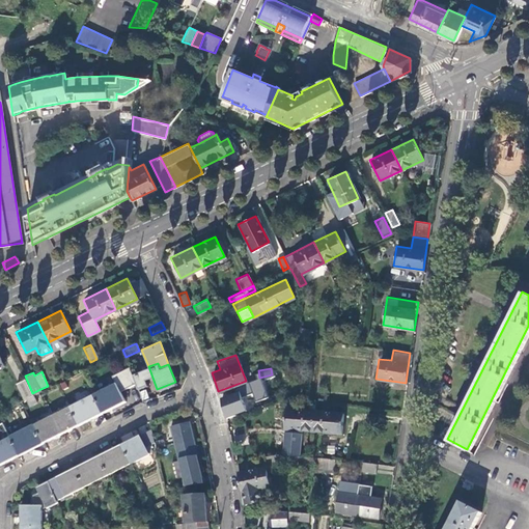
[(32,393),(24,378),(16,382),(23,398),(32,393)]
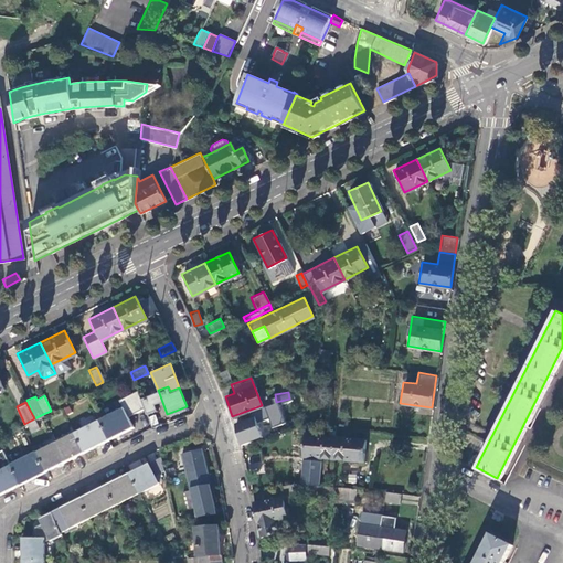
[(123,406),(97,418),(107,438),(131,426),(123,406)]
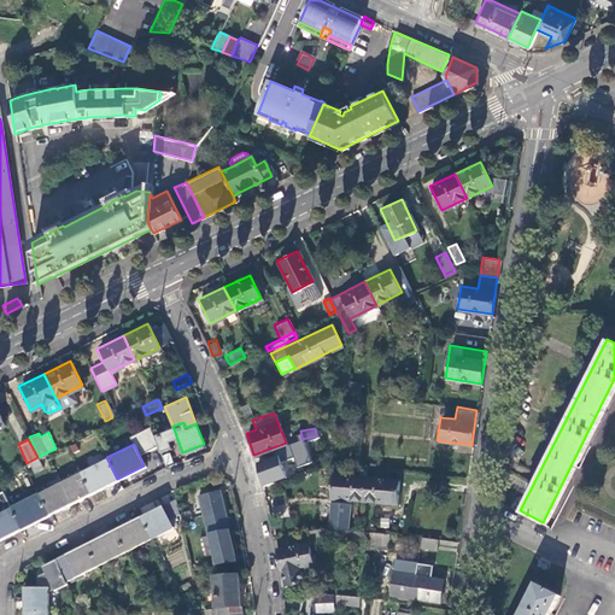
[(163,463),(171,460),(168,450),(159,452),(163,463)]
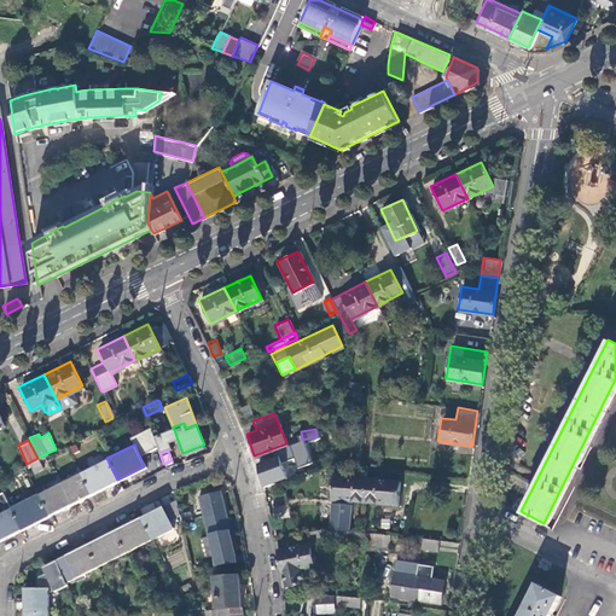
[(117,480),(106,458),(80,471),(91,493),(117,480)]
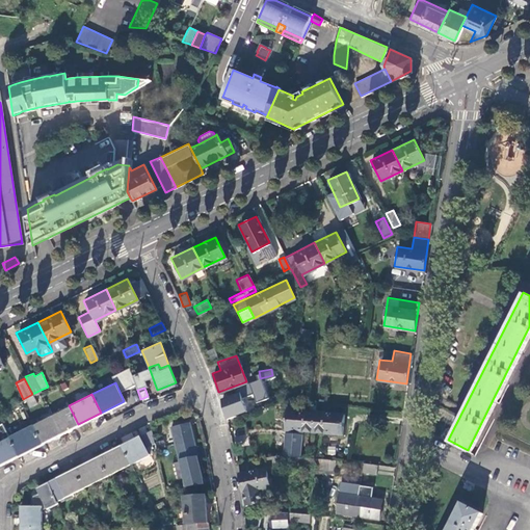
[(78,424),(69,405),(50,415),(59,433),(78,424)]
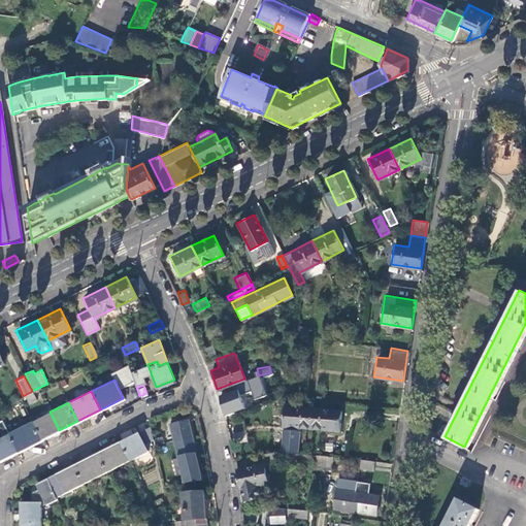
[(309,427),(311,407),(305,406),(283,405),(282,425),(309,427)]
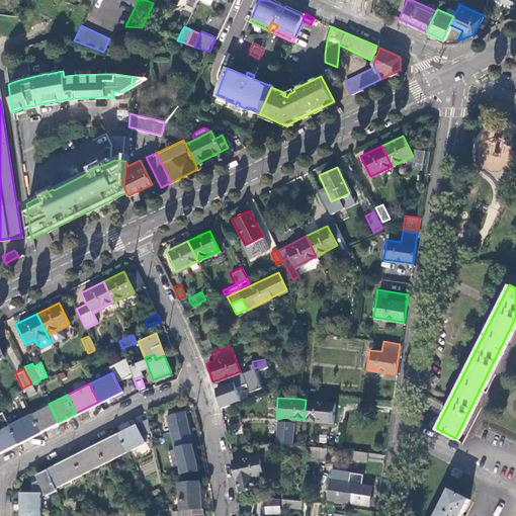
[(334,402),(306,400),(304,419),(333,422),(334,402)]
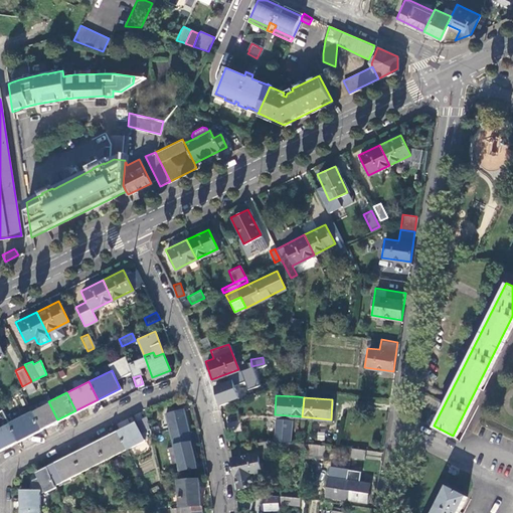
[(57,419),(48,401),(30,410),(39,429),(57,419)]
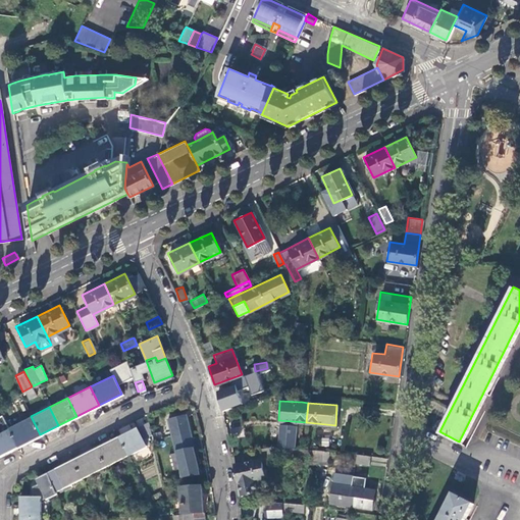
[(1,413),(0,413),(0,454),(17,446),(8,427),(1,413)]
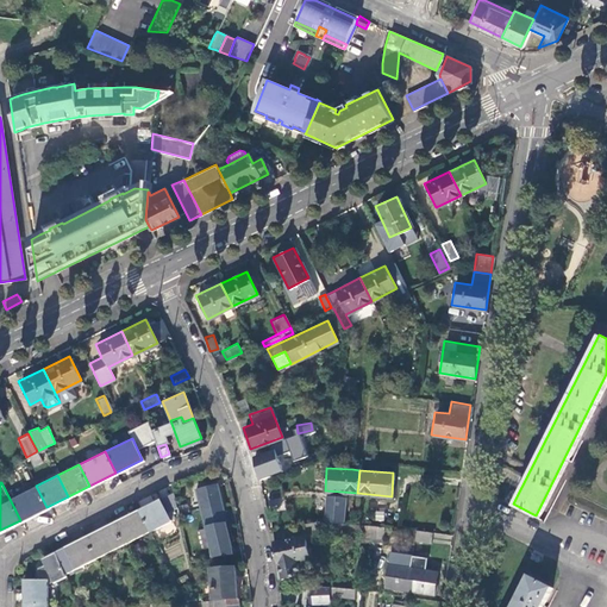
[(212,511),(223,508),(216,482),(202,486),(202,482),(196,483),(198,487),(194,487),(200,509),(211,507),(212,511)]
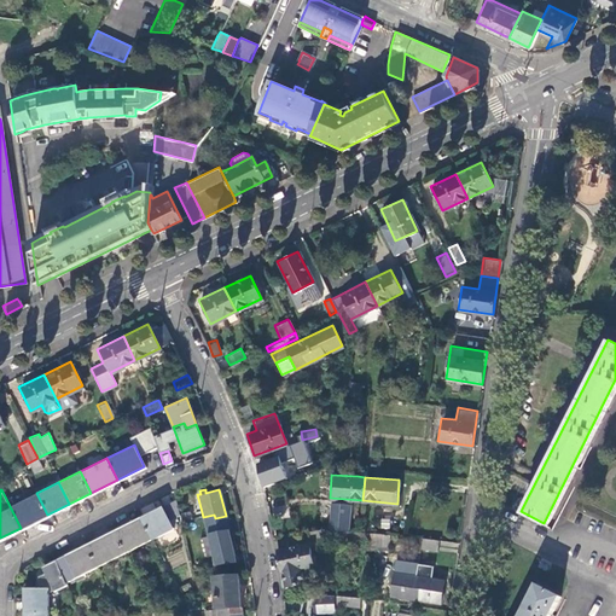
[(47,515),(36,493),(10,506),(21,528),(47,515)]
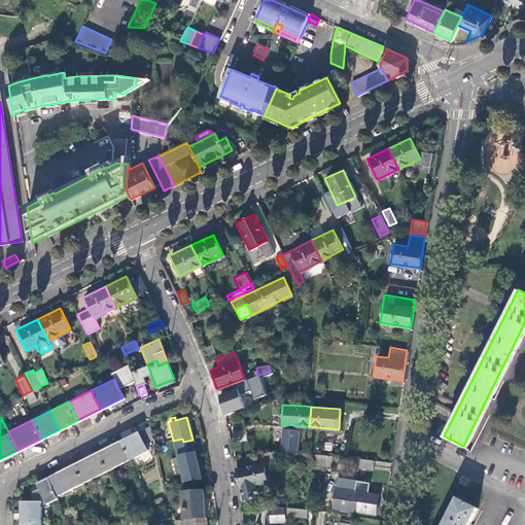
[(149,424),(138,430),(144,442),(152,438),(149,424)]
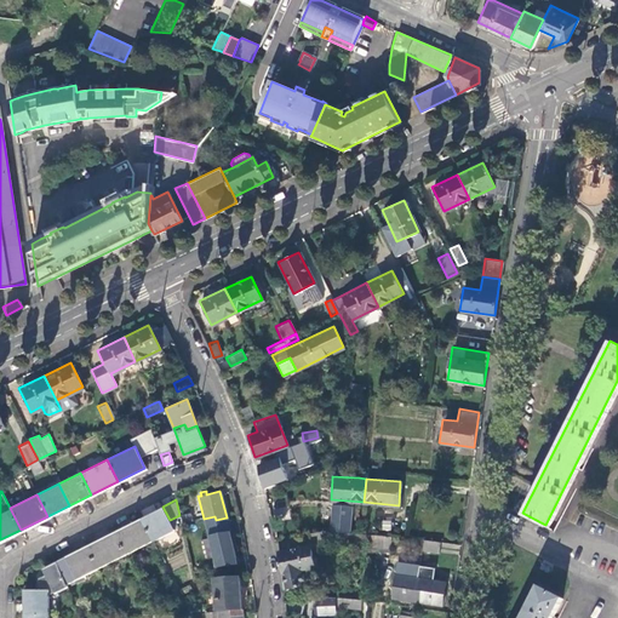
[(162,507),(141,518),(152,538),(173,527),(170,520),(162,507)]
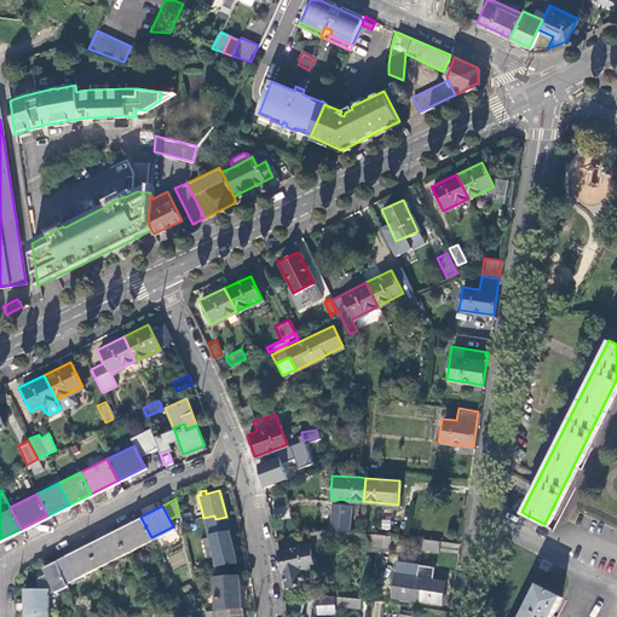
[(180,513),(183,522),(191,520),(189,512),(180,513)]
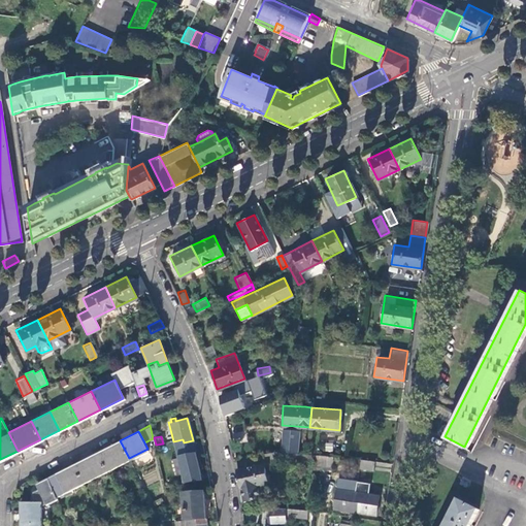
[(197,460),(193,440),(184,442),(183,439),(173,441),(177,459),(173,460),(174,465),(197,460)]
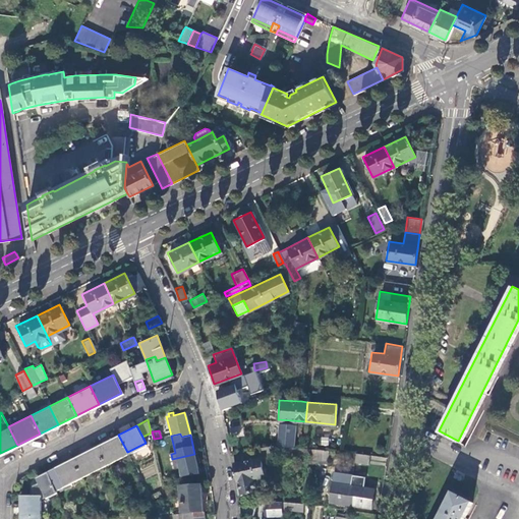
[(127,452),(118,435),(95,446),(104,464),(127,452)]
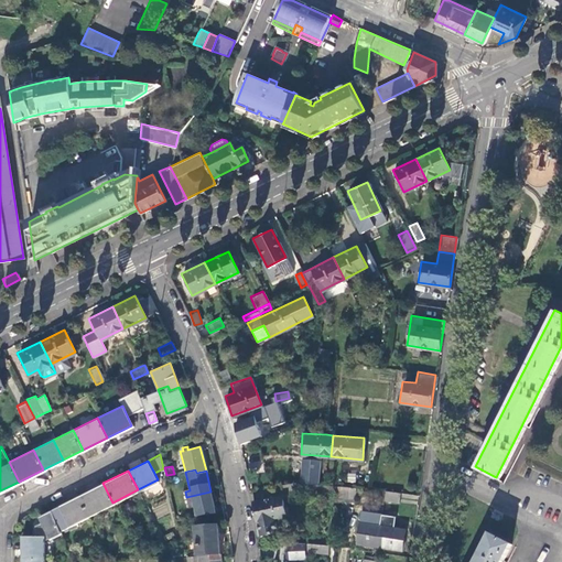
[(293,481),(280,483),(281,494),(332,489),(332,484),(293,481)]
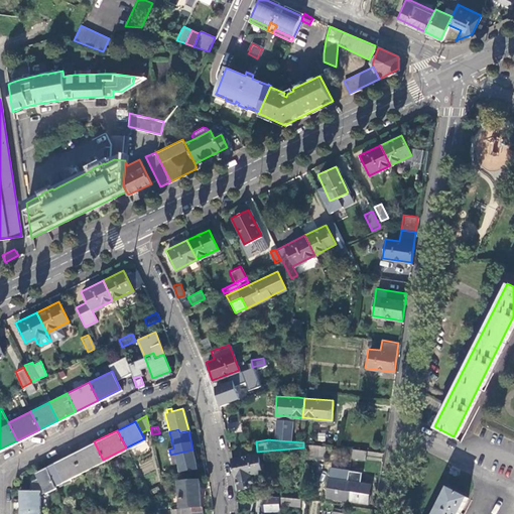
[(103,460),(94,441),(72,453),(81,471),(103,460)]
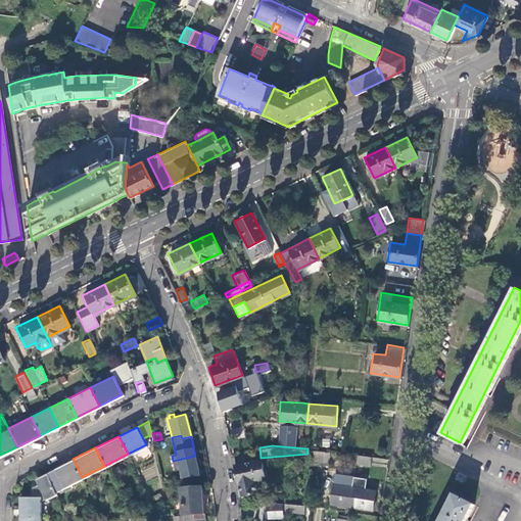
[(370,456),(356,454),(354,463),(369,464),(370,456)]
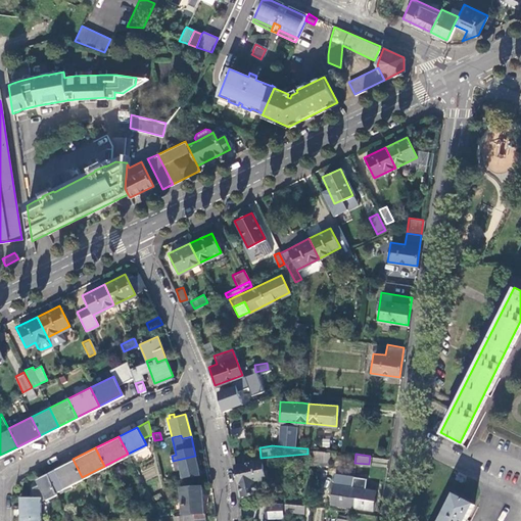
[(169,457),(156,459),(158,465),(170,462),(169,457)]
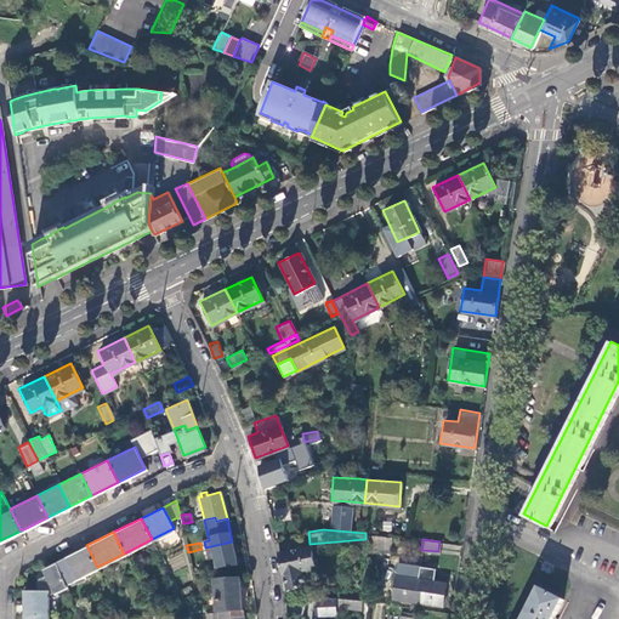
[(310,544),(277,551),(280,574),(282,590),(306,585),(304,571),(314,568),(310,544)]
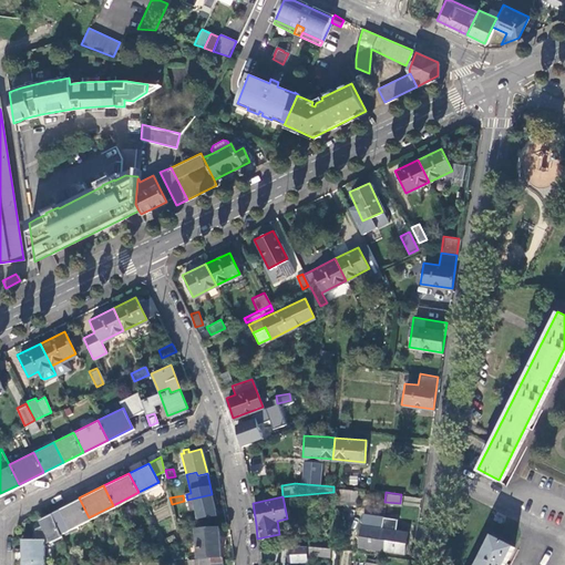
[(89,517),(79,497),(51,512),(60,532),(89,517)]
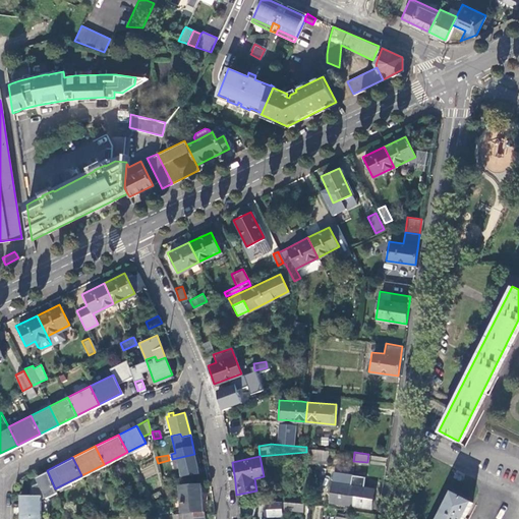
[(169,460),(158,463),(160,473),(173,470),(170,460),(169,460)]
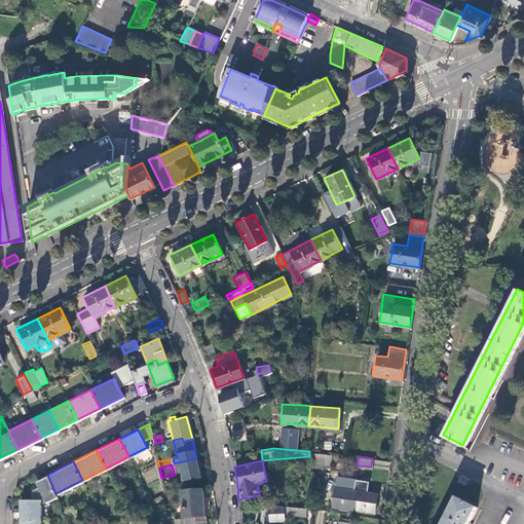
[(368,481),(354,479),(353,483),(351,499),(357,499),(354,510),(374,512),(376,493),(366,491),(368,481)]
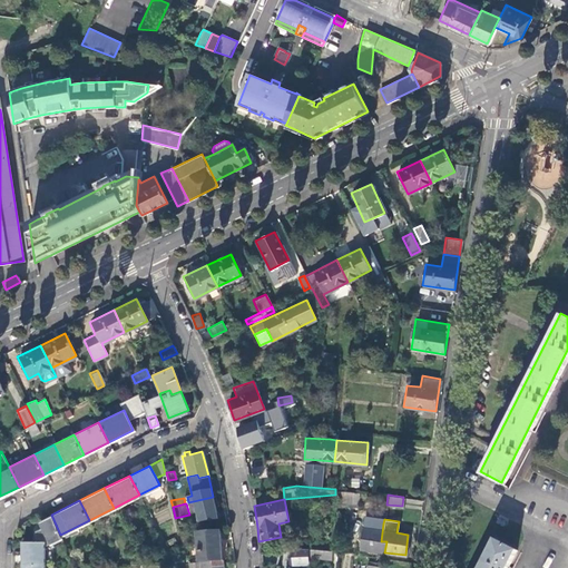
[(363,520),(359,548),(384,552),(387,541),(381,541),(383,524),(363,520)]
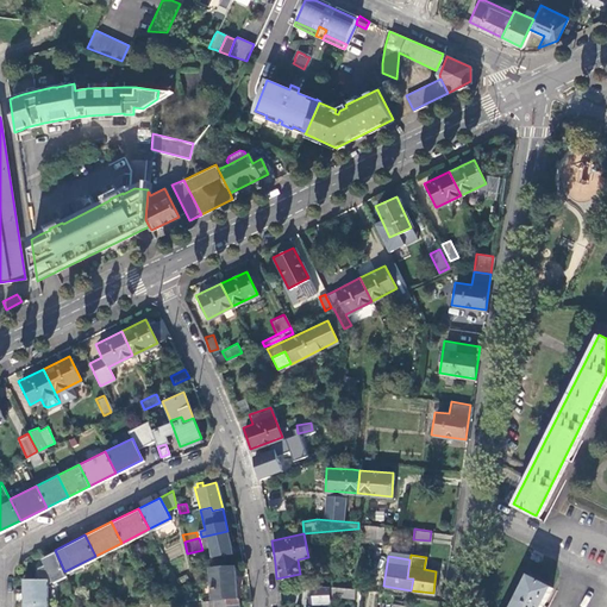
[(210,565),(212,598),(214,598),(226,596),(227,602),(237,602),(235,564),(210,565)]
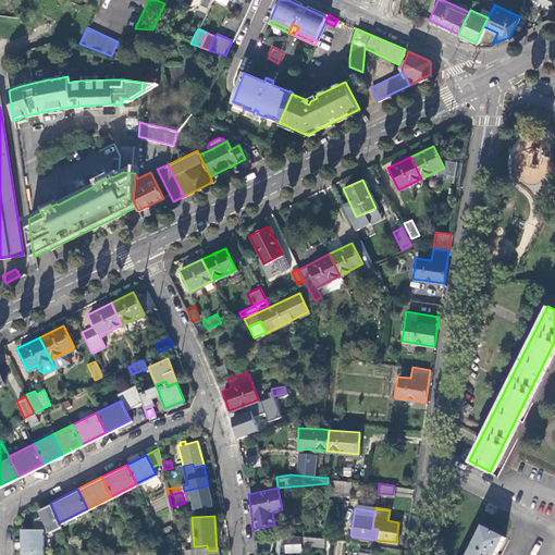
[(466,554),(492,554),(503,537),(482,526),(466,554)]
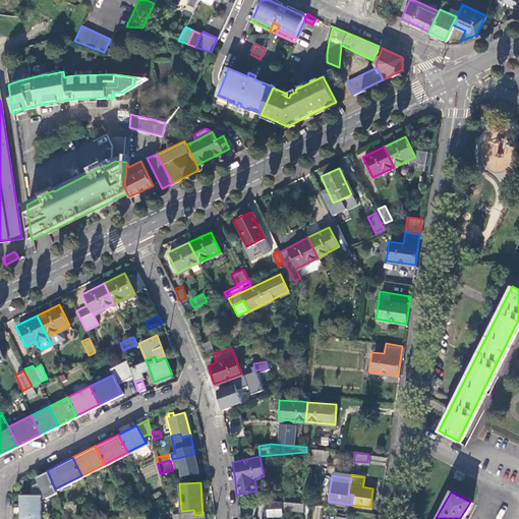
[(18,494),(18,514),(40,514),(39,494),(18,494)]
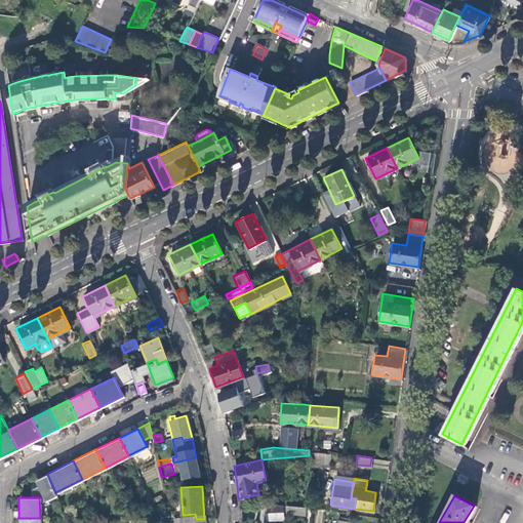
[(305,506),(283,504),(283,512),(304,514),(305,506)]
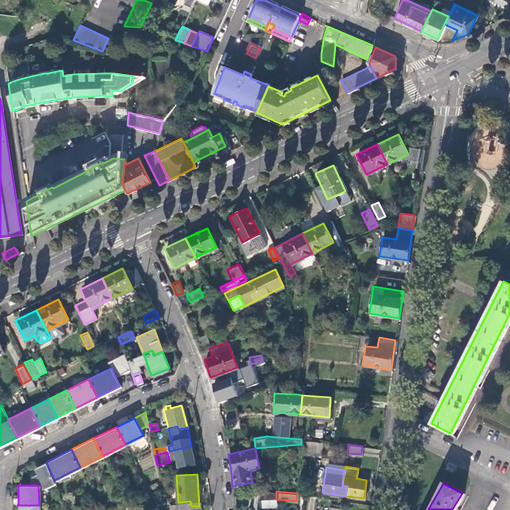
[(263,505),(276,505),(276,492),(263,493),(263,505)]
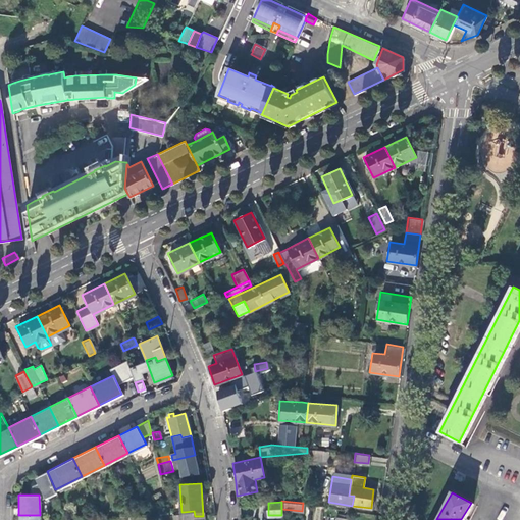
[(194,511),(184,512),(184,518),(184,519),(203,519),(203,516),(195,516),(194,511)]
